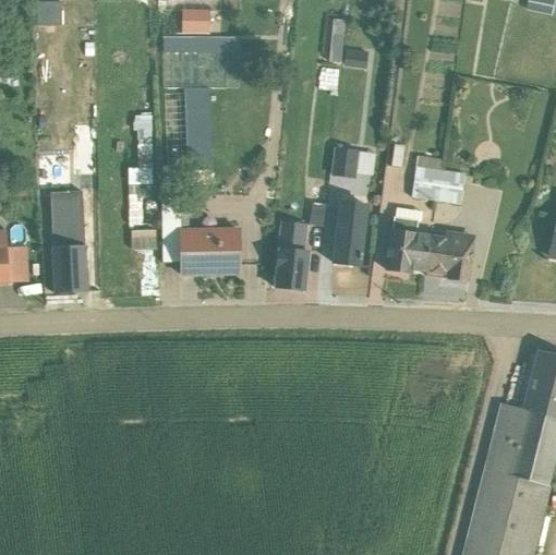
[(528,0),(527,4),(553,10),(554,2),(555,2),(555,0),(528,0)]
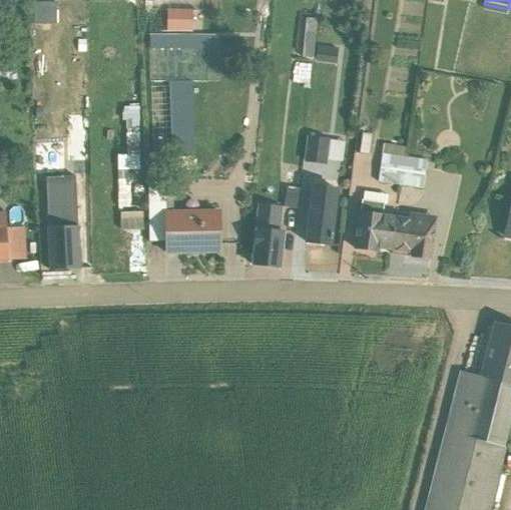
[(193,27),(194,6),(167,5),(166,26),(193,27)]
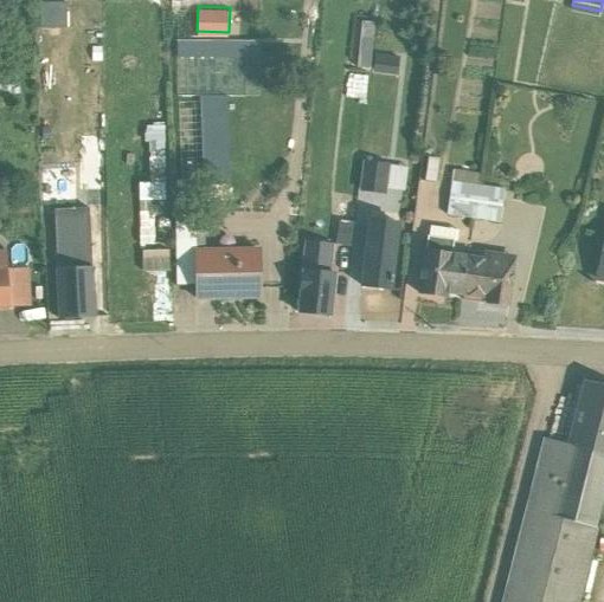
[(194,146),(196,121),(184,121),(184,146),(194,146)]
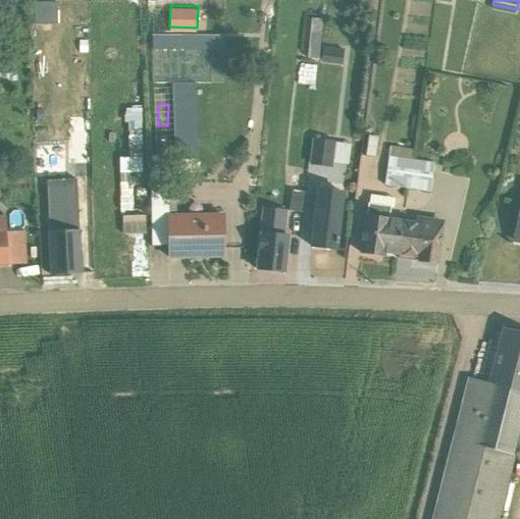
[(142,170),(142,107),(126,107),(124,114),(124,120),(128,121),(128,156),(119,157),(120,171),(142,170)]
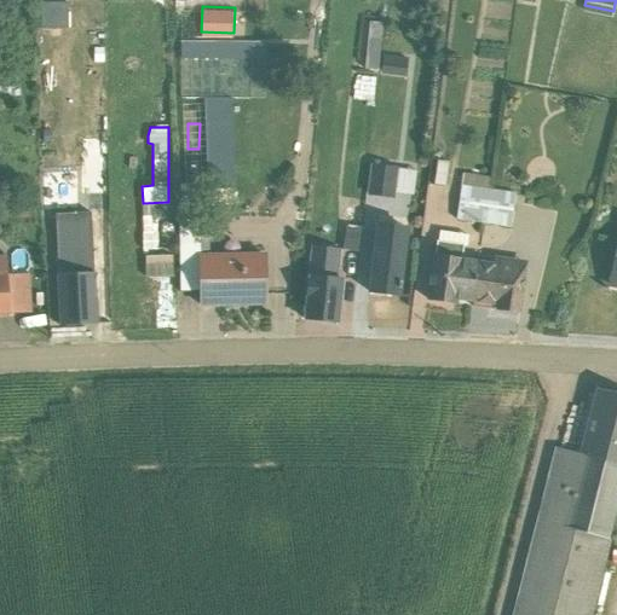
[(450,161),(438,158),(434,183),(447,185),(450,161)]
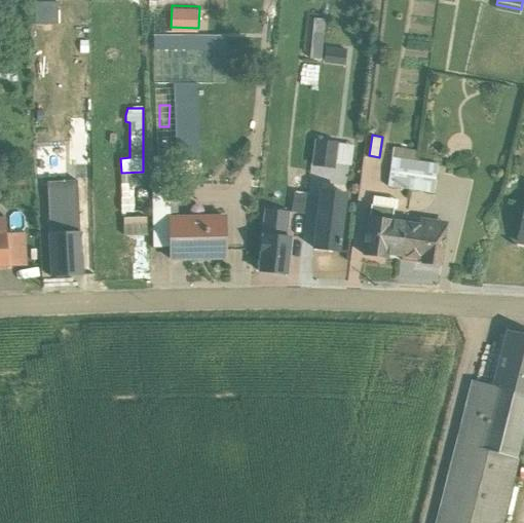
[(314,138),(311,164),(335,167),(336,162),(351,164),(353,144),(339,142),(339,141),(314,138)]
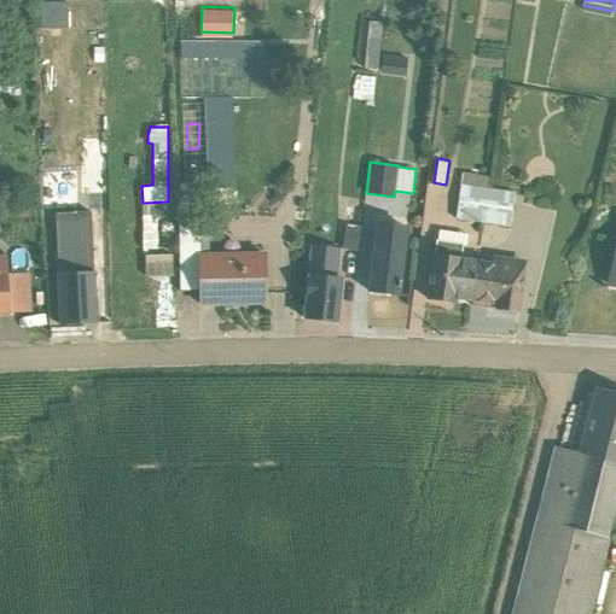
[(489,175),(463,171),(455,217),(483,221),(489,175)]
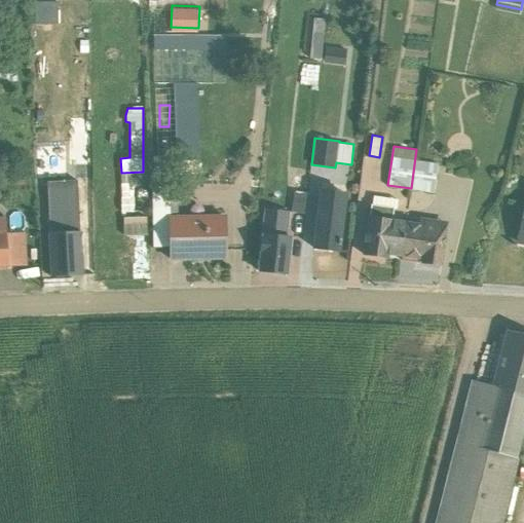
[(438,163),(415,159),(411,188),(434,192),(438,163)]
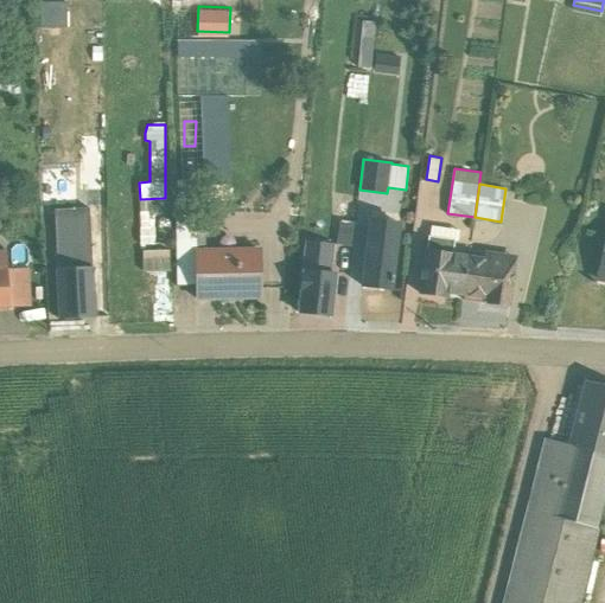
[(152,199),(140,199),(140,244),(155,244),(155,225),(154,225),(153,215),(152,213),(152,199)]
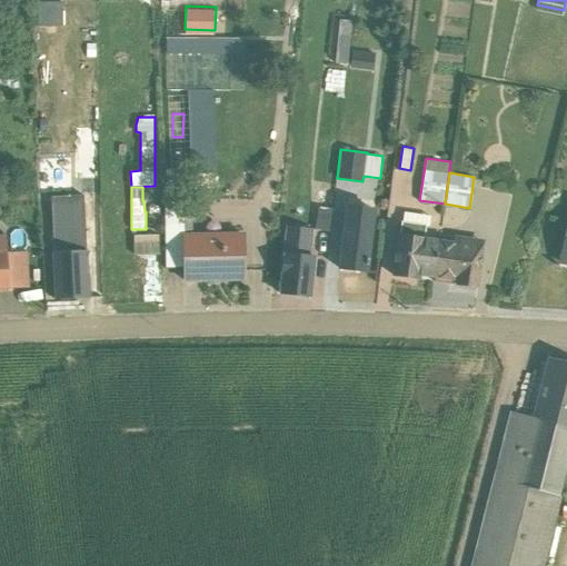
[(191,200),(165,201),(167,266),(185,266),(185,278),(244,277),(244,231),(194,231),(191,200)]
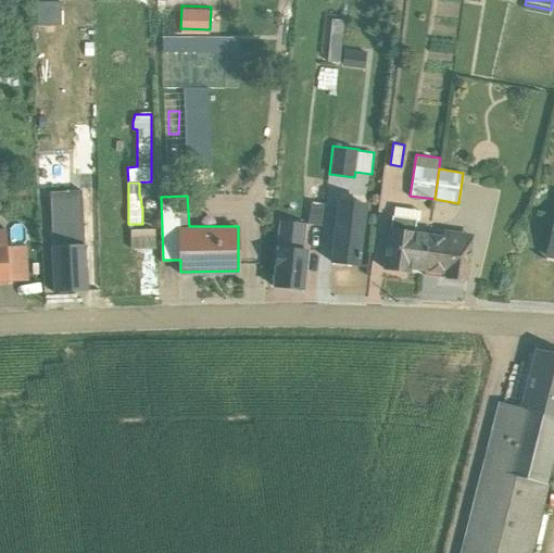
[(362,201),(362,199),(355,198),(354,201),(340,199),(332,261),(357,264),(365,202),(362,201)]
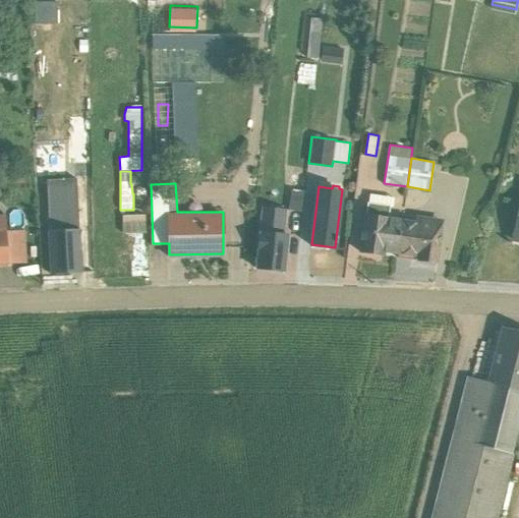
[(305,189),(291,187),(289,209),(303,211),(305,189)]
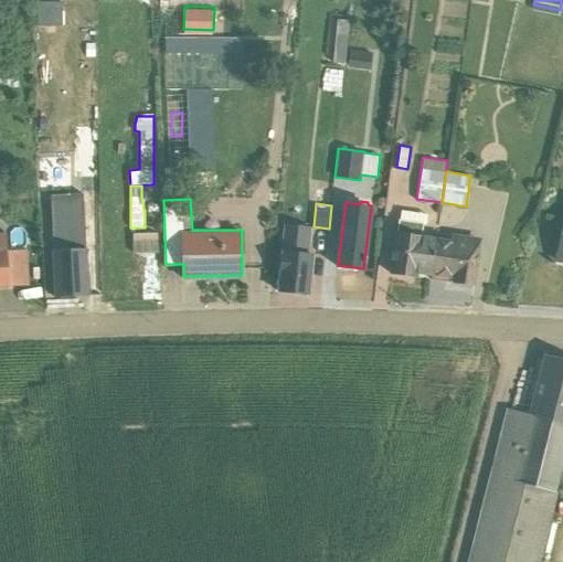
[(406,274),(407,269),(432,273),(437,236),(422,234),(423,223),(426,223),(428,213),(402,210),(401,219),(399,219),(392,272),(406,274)]
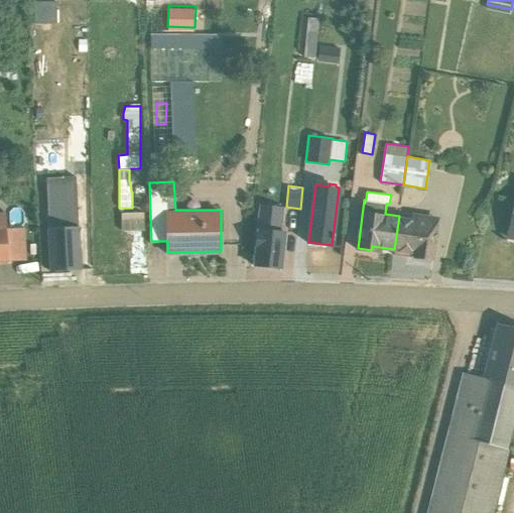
[(284,207),(260,204),(254,264),(282,267),(285,231),(281,231),(284,207)]
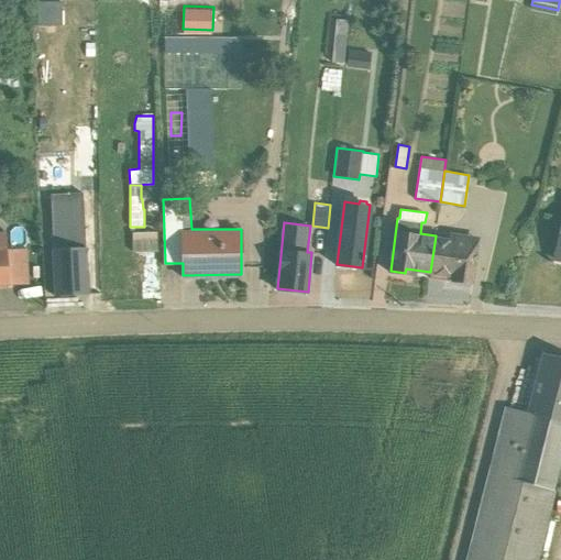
[(0,283),(28,283),(25,248),(8,249),(7,231),(0,230),(0,283)]
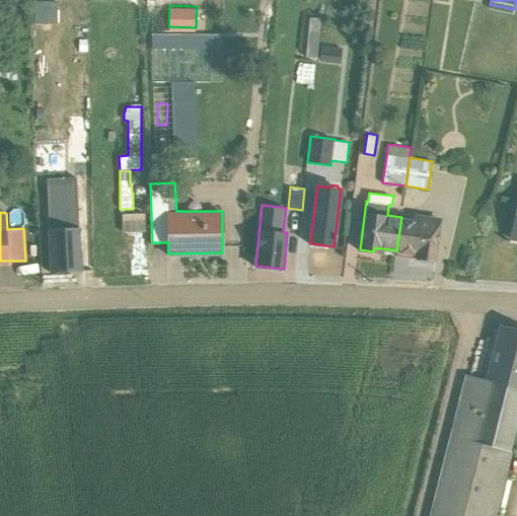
[(395,254),(396,254),(434,261),(441,218),(416,215),(415,219),(401,217),(395,254)]
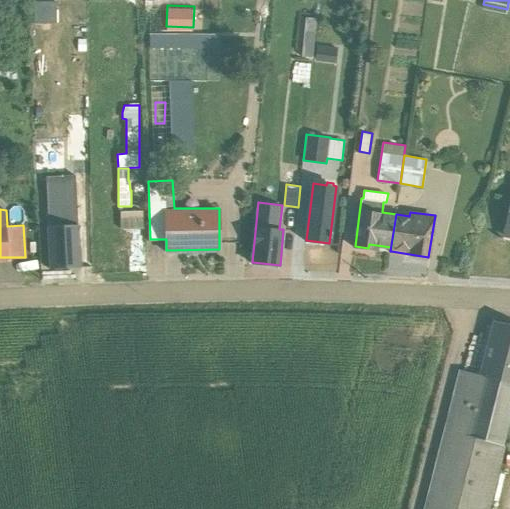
[(77,225),(48,227),(51,268),(80,266),(77,225)]
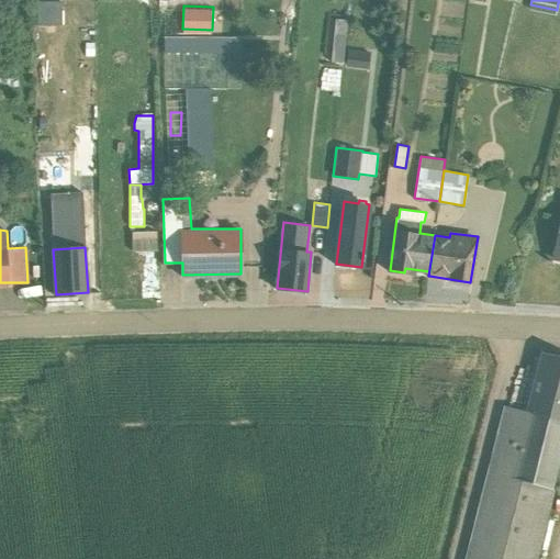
[(527,412),(505,406),(465,558),(537,558),(555,490),(552,489),(559,457),(559,356),(542,351),(527,412)]
